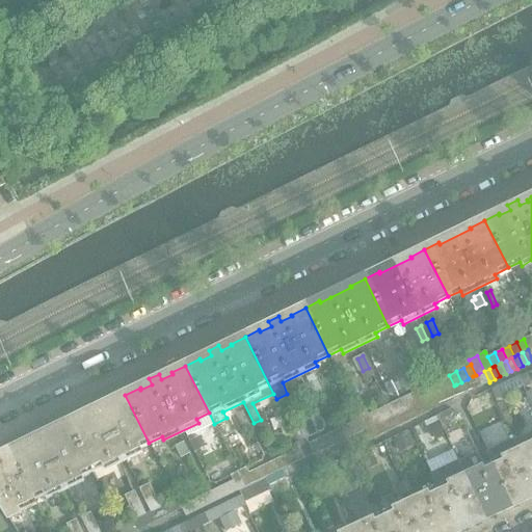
[(489,382),(484,371),(478,374),(483,384),(489,382)]
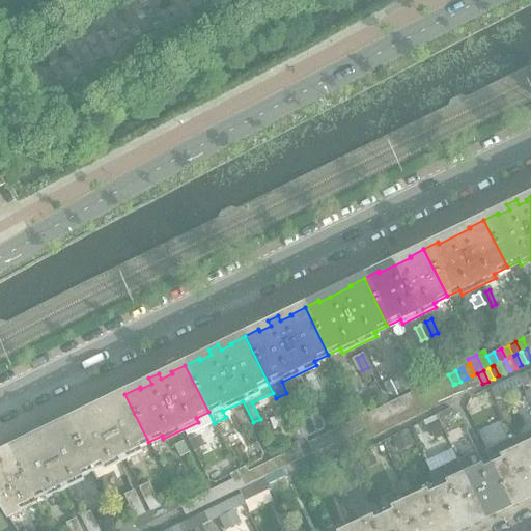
[(408,388),(417,384),(411,371),(387,383),(393,396),(409,389),(408,388)]
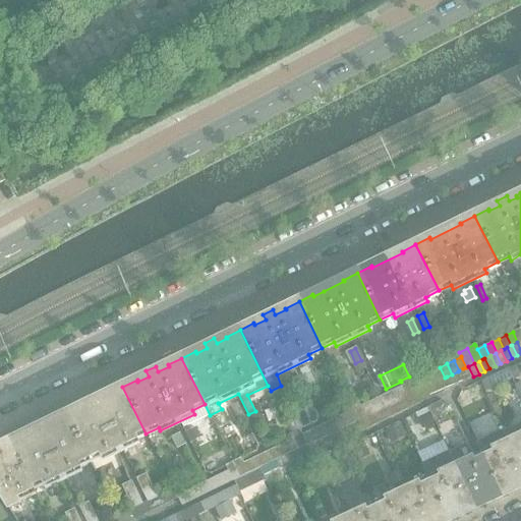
[(314,383),(306,366),(299,370),(307,386),(314,383)]
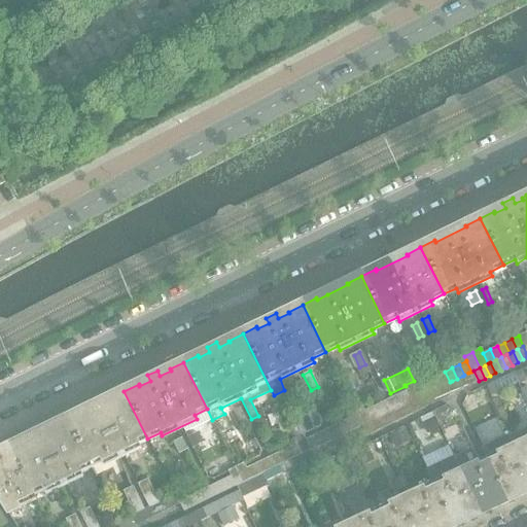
[(479,381),(473,371),(471,372),(468,373),(473,384),(479,381)]
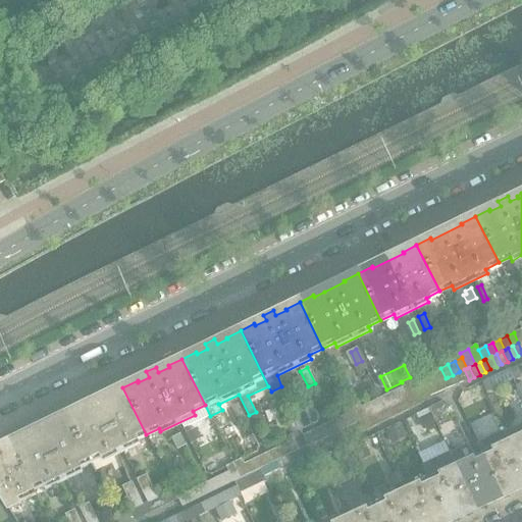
[(446,378),(440,368),(433,371),(438,381),(442,380),(446,378)]
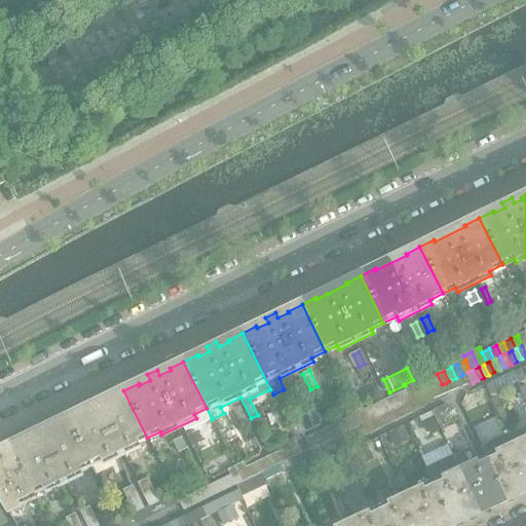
[(473,383),(467,372),(463,374),(462,375),(467,385),(473,383)]
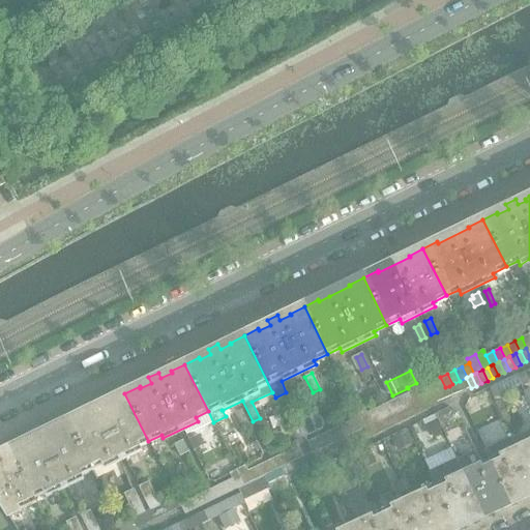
[(493,398),(520,385),(514,376),(489,388),(493,398)]
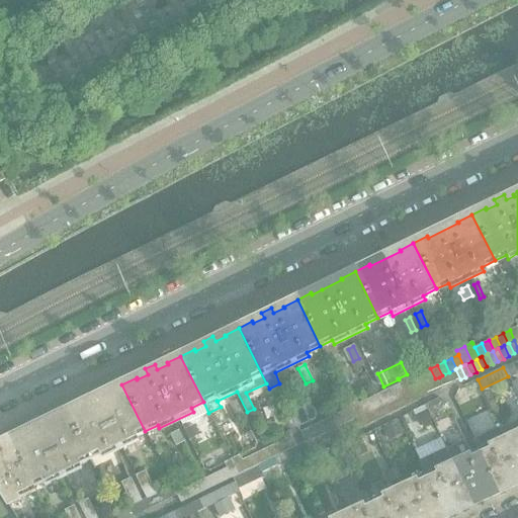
[(435,378),(430,368),(423,371),(428,382),(433,379),(435,378)]
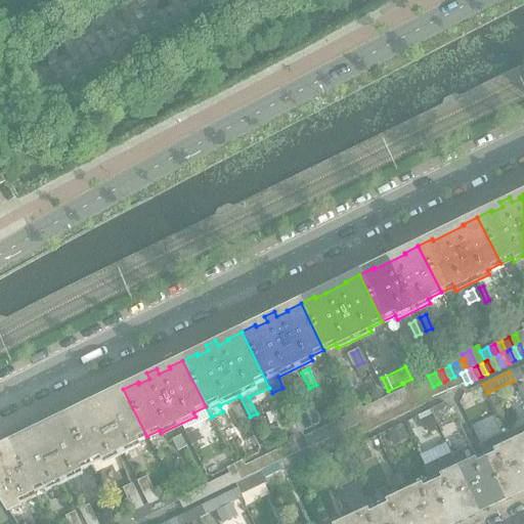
[(466,384),(461,374),(454,377),(460,387),(466,384)]
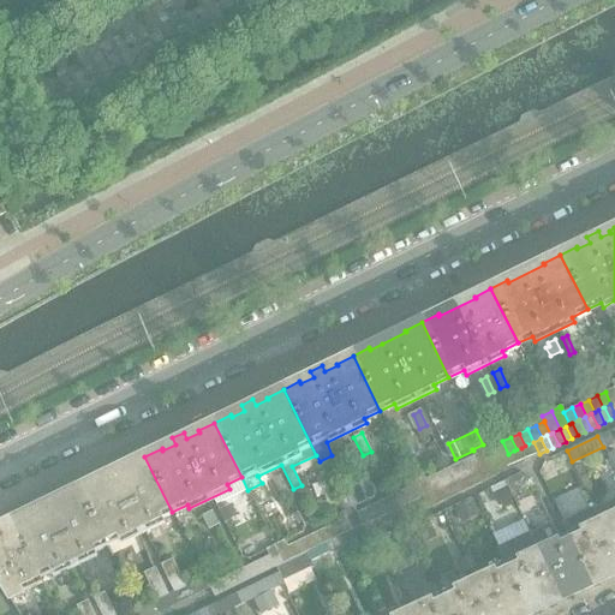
[(500,458),(494,446),(493,441),(491,440),(483,445),(491,463),(495,460),(500,458)]
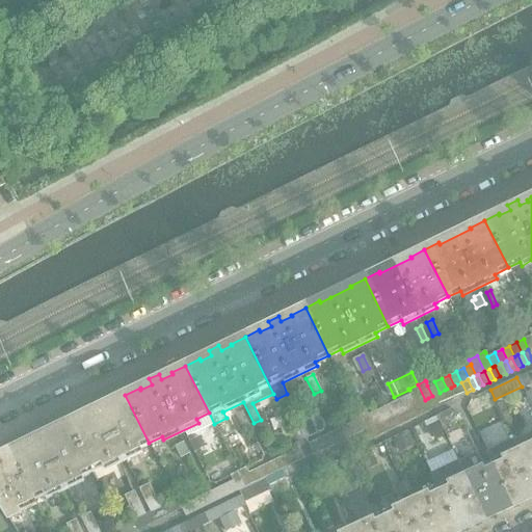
[(440,393),(434,381),(427,386),(432,396),(434,396),(440,393)]
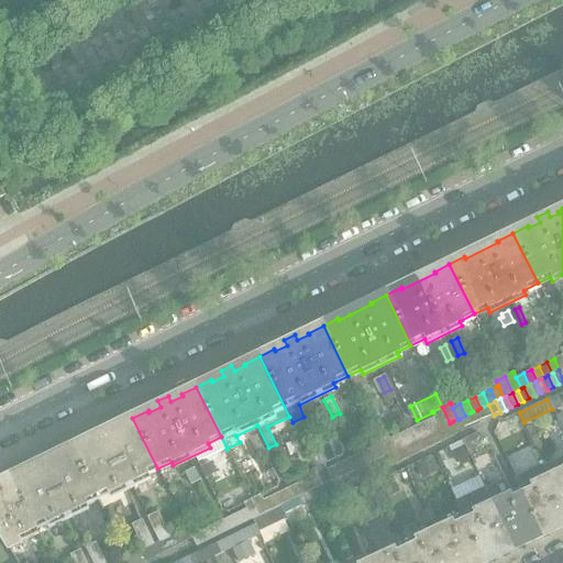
[(494,416),(488,405),(483,407),(488,419),(494,416)]
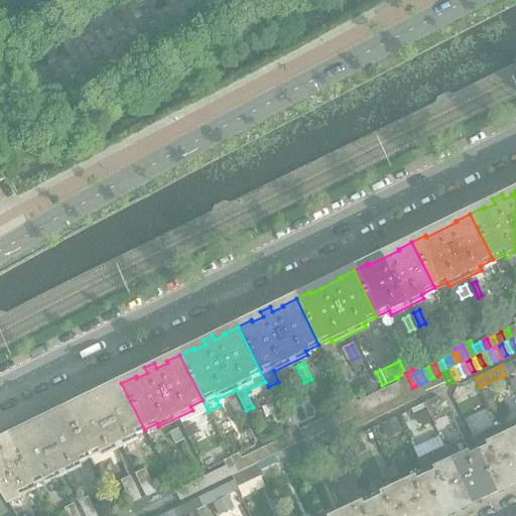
[(299,384),(294,373),(289,375),(294,386),(299,384)]
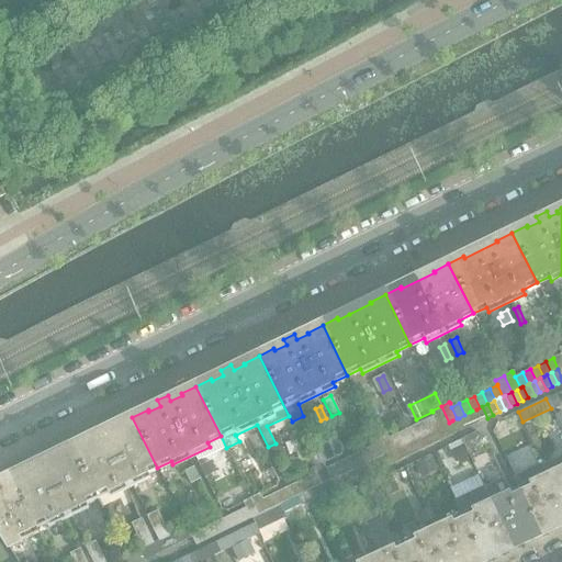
[(449,423),(441,406),(431,411),(433,412),(434,416),(440,427),(447,424),(449,423)]
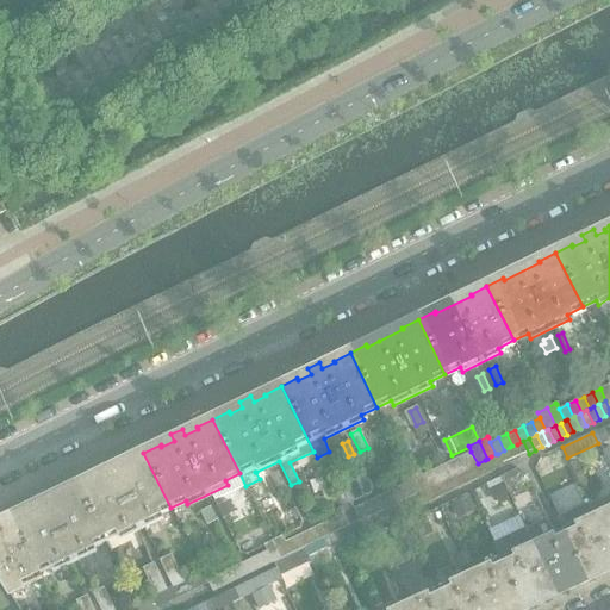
[(529,454),(523,441),(521,442),(517,444),(523,456),(529,454)]
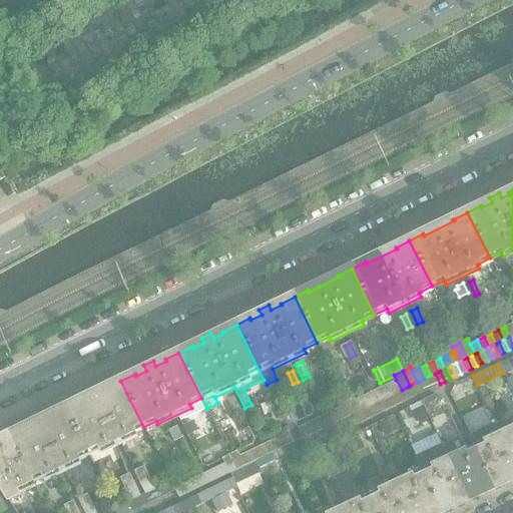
[(440,384),(435,374),(431,375),(429,376),(434,387),(440,384)]
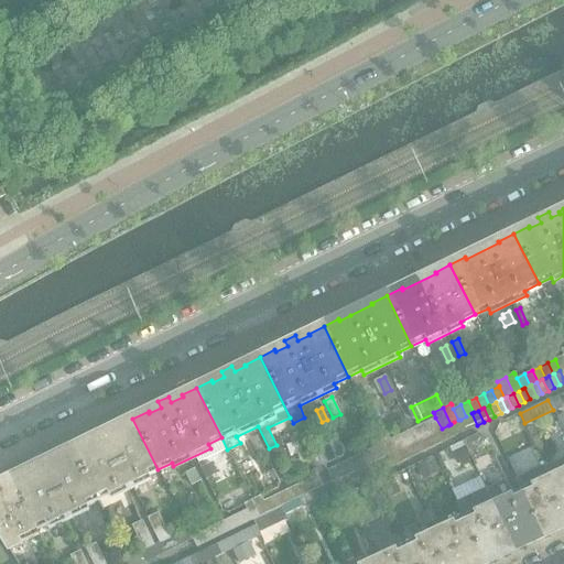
[(477,425),(472,413),(466,416),(472,427),(477,425)]
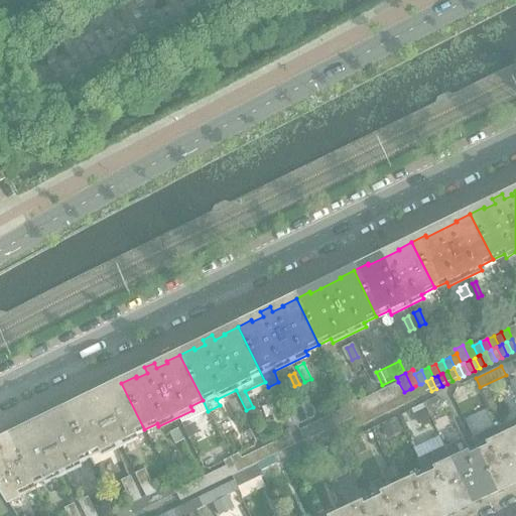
[(431,391),(426,381),(421,384),(426,394),(431,391)]
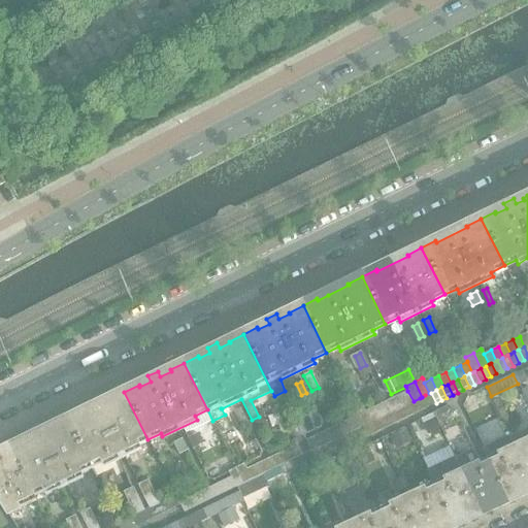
[(414,401),(407,391),(401,394),(406,404),(408,403),(414,401)]
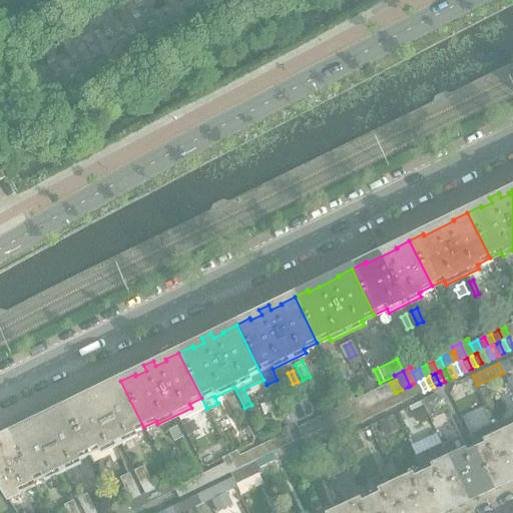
[(143,427),(120,381),(98,392),(96,389),(86,393),(88,397),(65,408),(87,454),(98,449),(100,453),(134,436),(133,432),(143,427)]
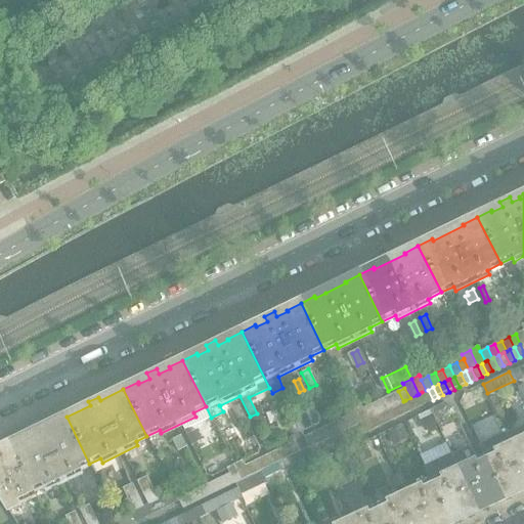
[(433,400),(428,390),(426,390),(422,392),(427,403),(433,400)]
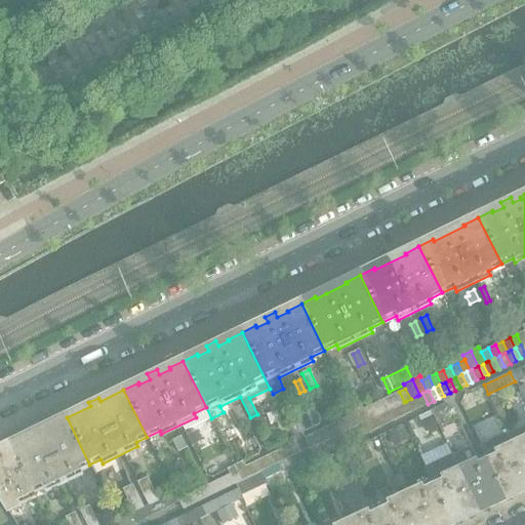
[(404,402),(399,392),(392,395),(397,406),(401,404),(404,402)]
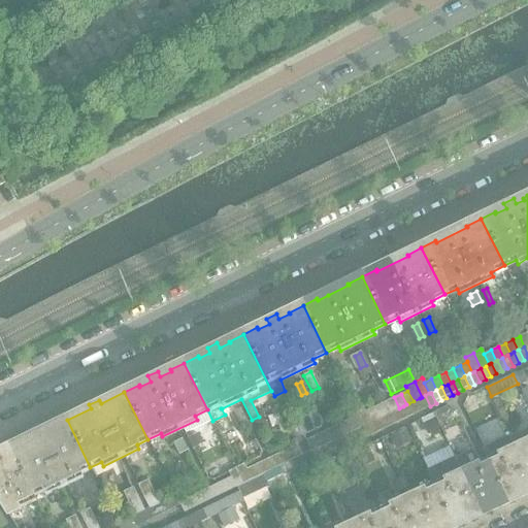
[(425,408),(430,406),(425,395),(422,397),(420,398),(425,408)]
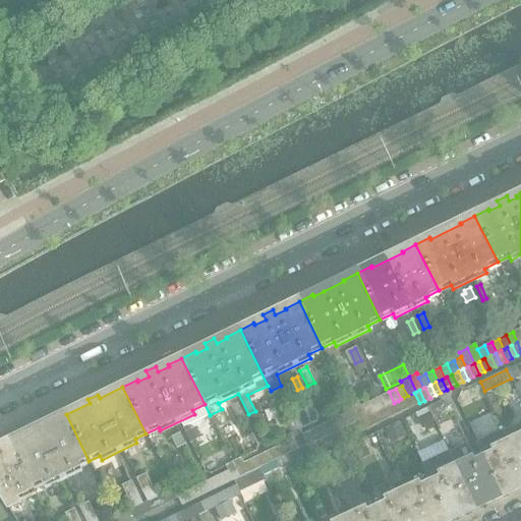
[(394,403),(389,392),(382,396),(387,406),(392,403),(394,403)]
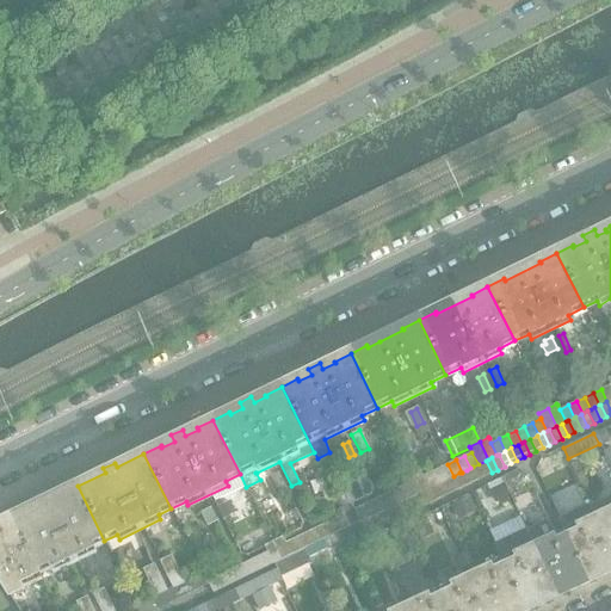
[(492,473),(486,461),(479,464),(485,476),(492,473)]
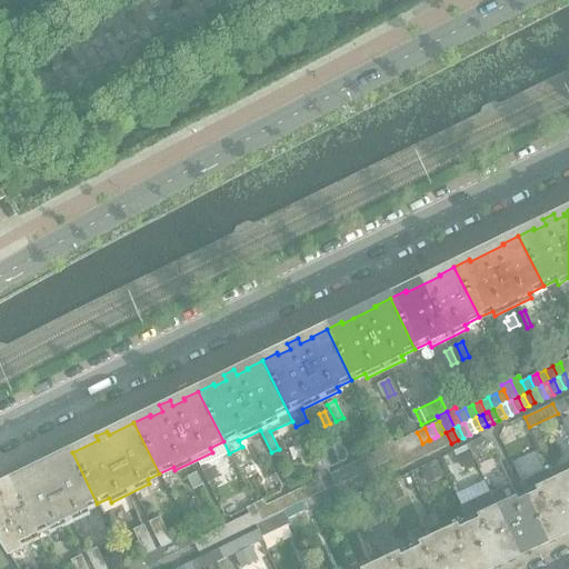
[(422,443),(417,432),(409,436),(415,448),(417,447),(420,445),(422,443)]
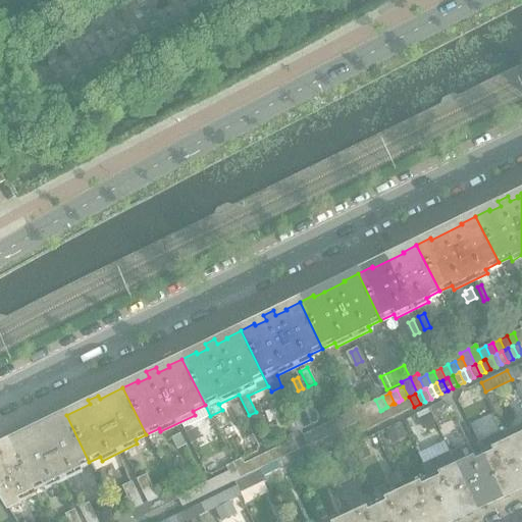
[(414,407),(409,397),(404,399),(409,410),(414,407)]
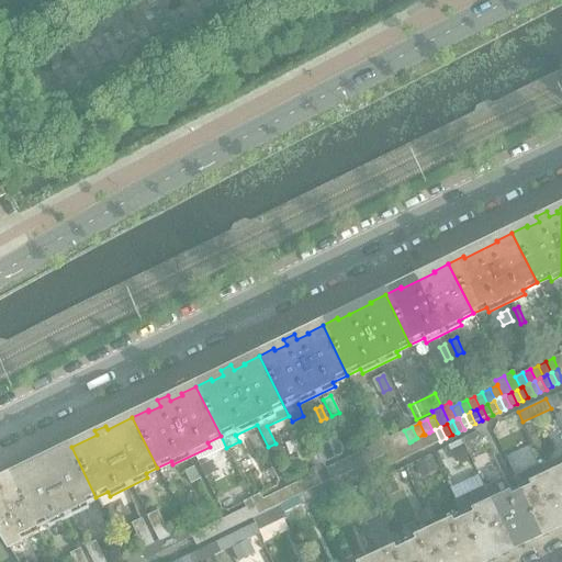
[(440,441),(435,429),(433,430),(429,433),(435,444),(440,441)]
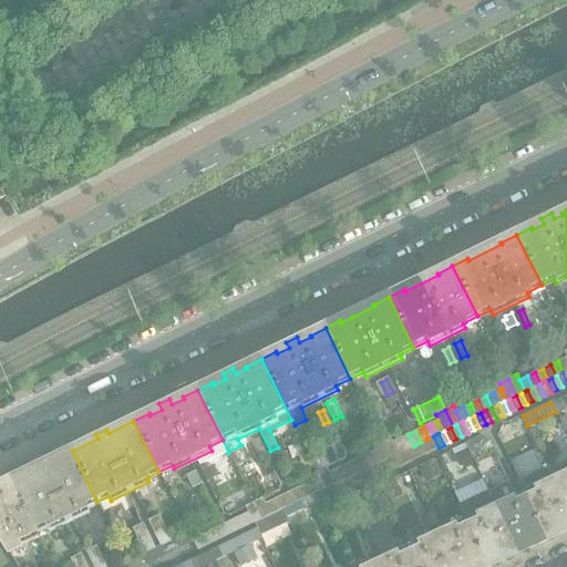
[(413,446),(408,434),(400,439),(405,450),(409,447),(413,446)]
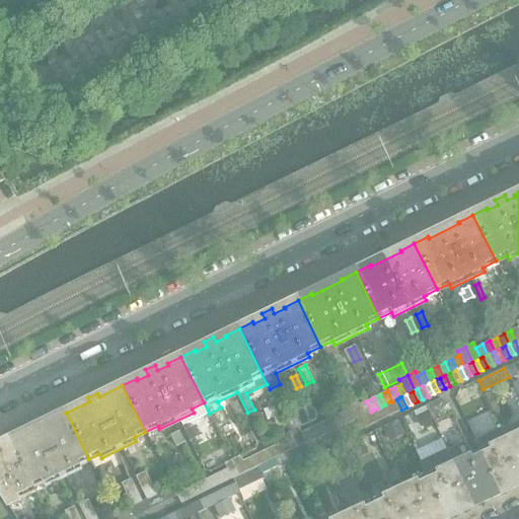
[(359,405),(359,404),(357,400),(356,399),(349,403),(356,419),(358,418),(364,416),(359,405)]
